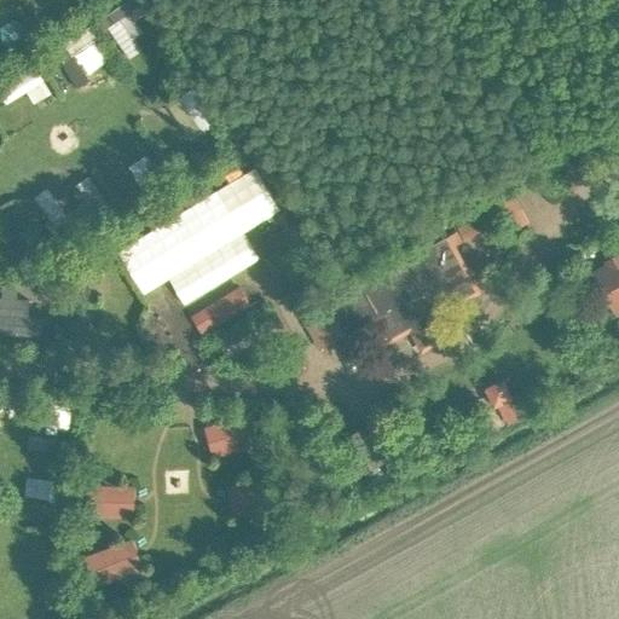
[(138,0),(123,0),(99,15),(125,58),(145,46),(125,11),(140,3),(138,0)]
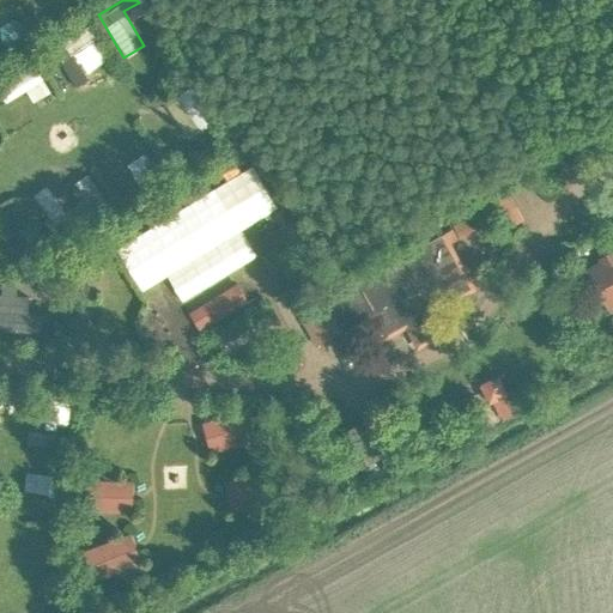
[(4,43),(18,50),(31,41),(30,25),(16,18),(2,28),(4,43)]
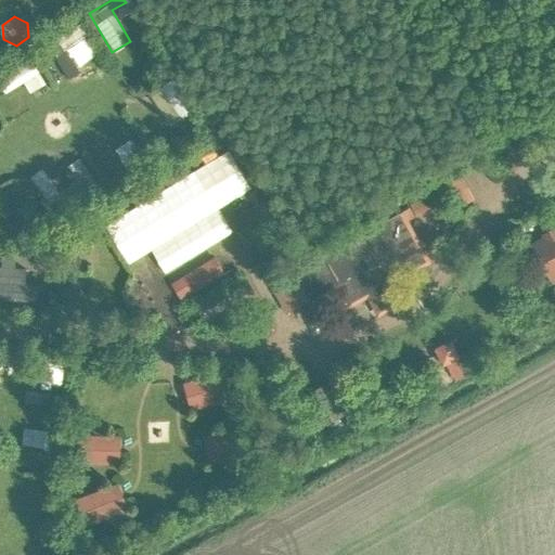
[(65,49),(88,35),(80,23),(59,38),(55,34),(44,41),(69,79),(80,72),(65,49)]
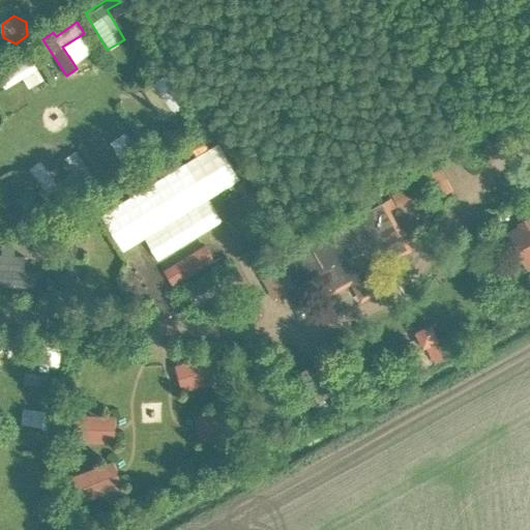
[(0,71),(0,82),(3,87),(22,78),(27,87),(41,79),(30,56),(0,71)]
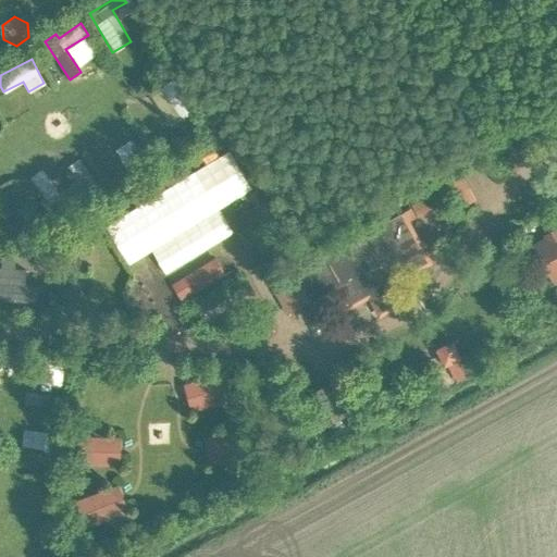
[(149,93),(170,125),(193,110),(172,77),(149,93)]
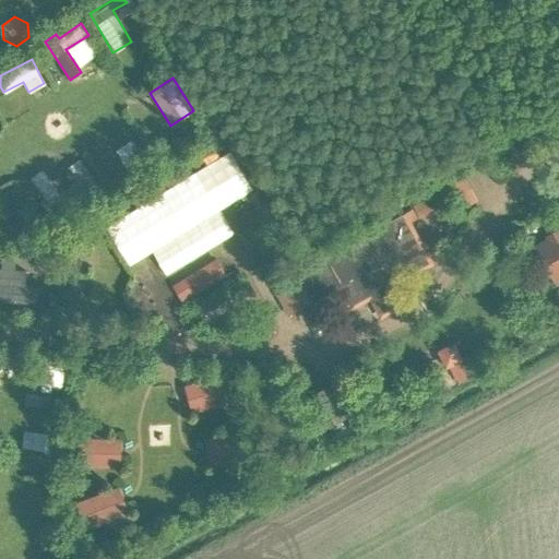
[(232,153),(103,221),(127,264),(152,251),(163,272),(233,235),(218,207),(251,190),(232,153)]
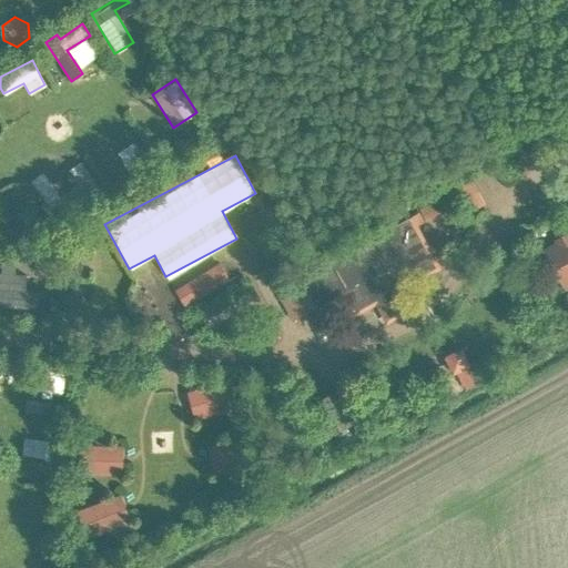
[(436,267),(409,217),(303,277),(318,306),(337,296),(348,315),(377,300),(388,320),(418,303),(407,283),(436,267)]
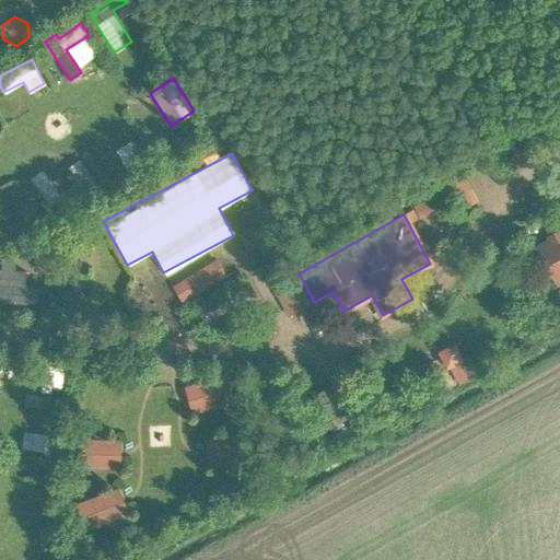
[(21,220),(0,226),(0,233),(4,245),(26,237),(21,220)]
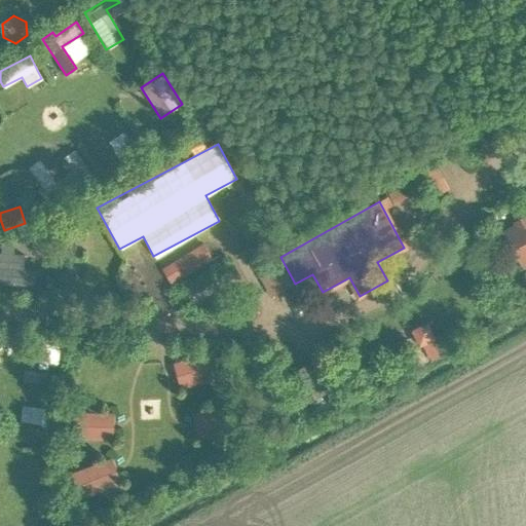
[(525,222),(509,232),(524,261),(525,260),(525,222)]
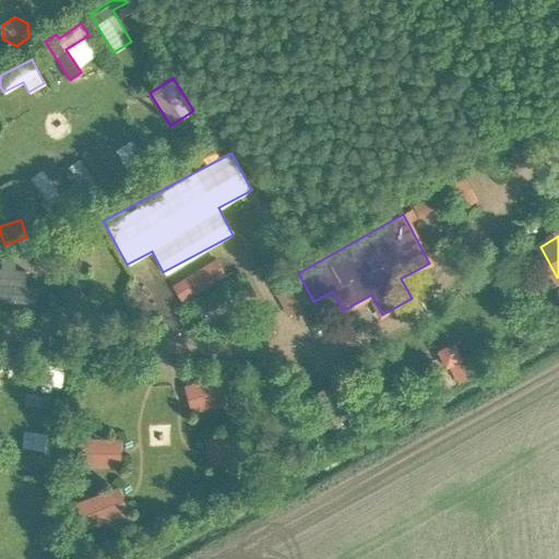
[(0,299),(37,302),(38,286),(25,285),(26,270),(15,270),(16,257),(2,256),(2,269),(0,268),(0,299)]
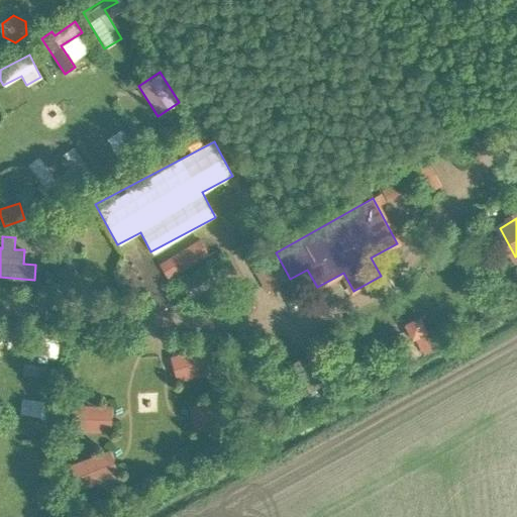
[(169,280),(209,254),(200,239),(160,265),(169,280)]
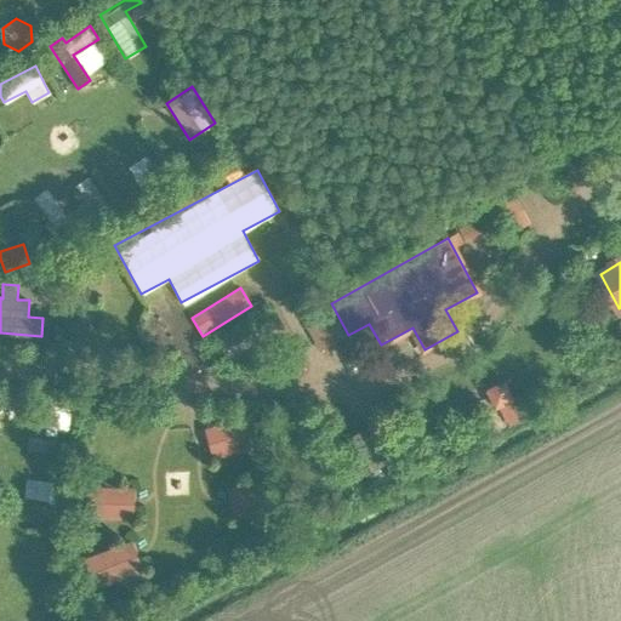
[(558,309),(567,328),(584,320),(574,301),(558,309)]
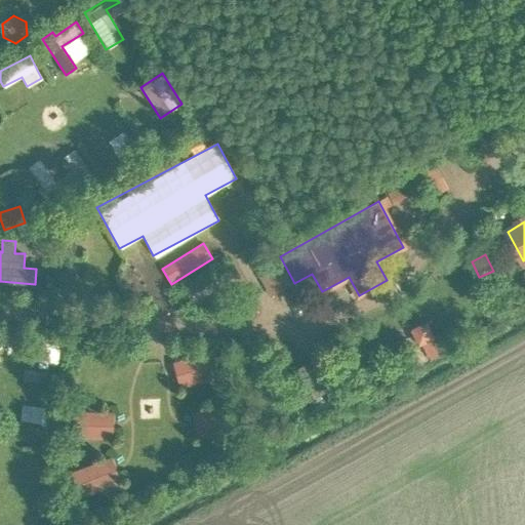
[(410,328),(418,346),(436,338),(428,321),(410,328)]
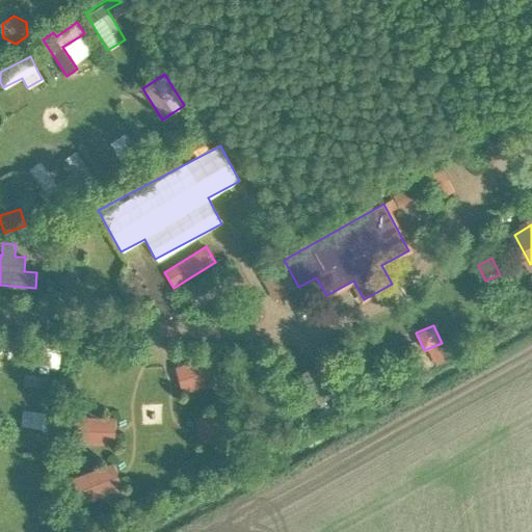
[(181,393),(223,381),(215,354),(174,366),(181,393)]
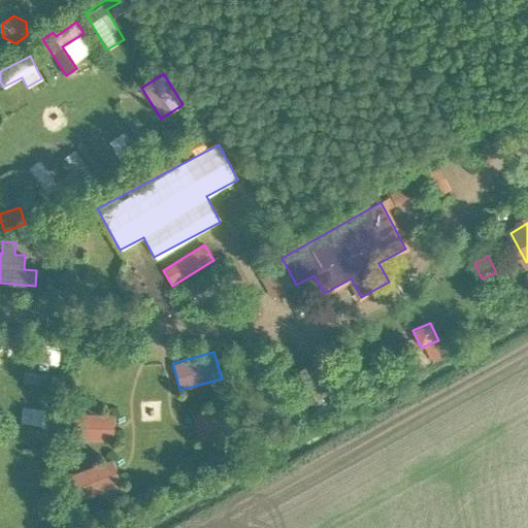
[(330,395),(314,364),(290,376),(306,407),(322,399),(330,395)]
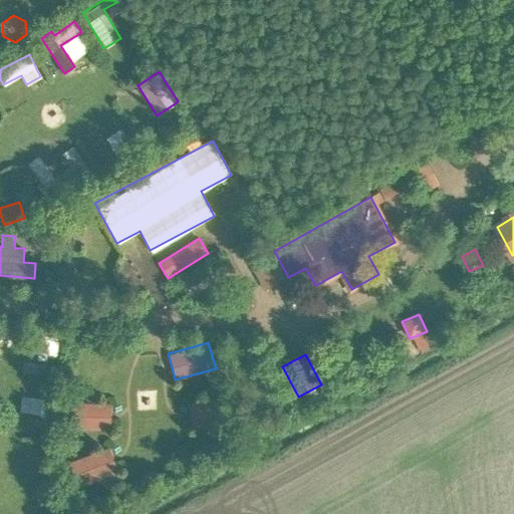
[(193,429),(234,421),(230,395),(188,402),(193,429)]
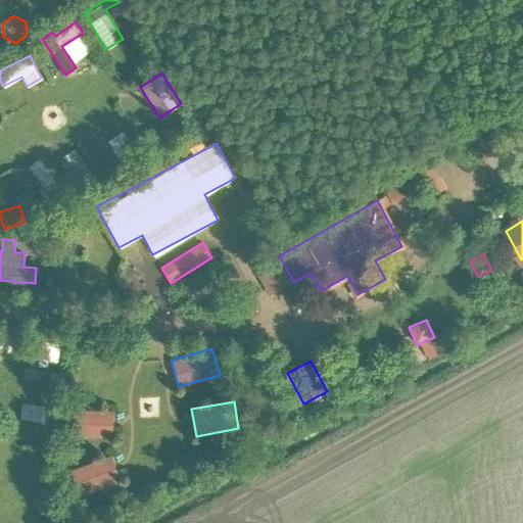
[(73,437),(116,437),(116,410),(74,410),(73,437)]
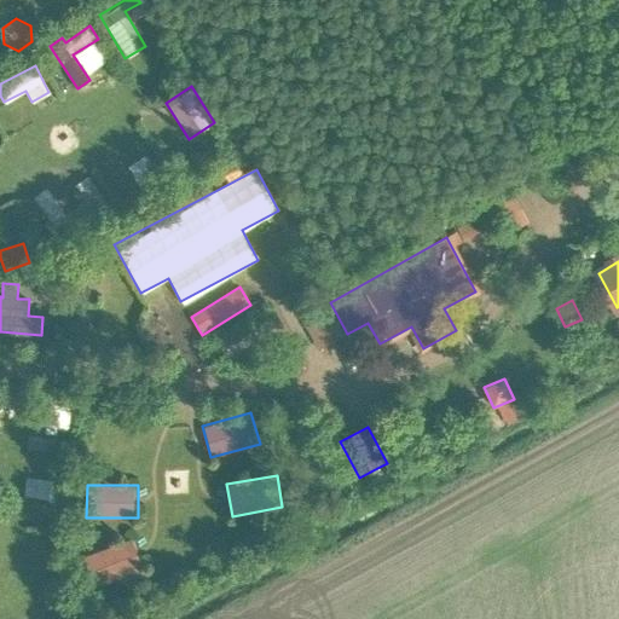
[(99,589),(146,570),(134,539),(87,559),(99,589)]
